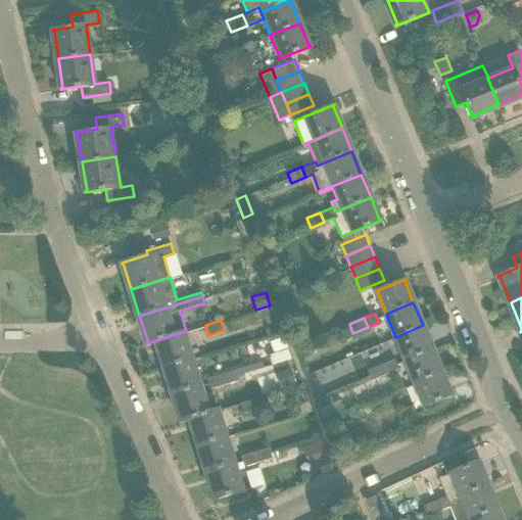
[(405,360),(432,348),(423,325),(395,337),(405,360)]
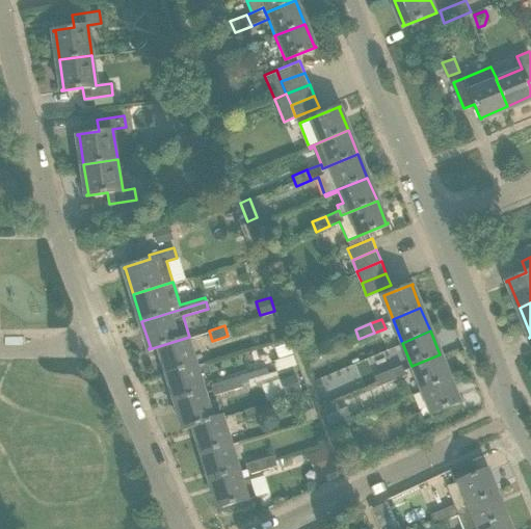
[(168,373),(203,362),(194,336),(189,337),(149,349),(160,346),(168,373)]
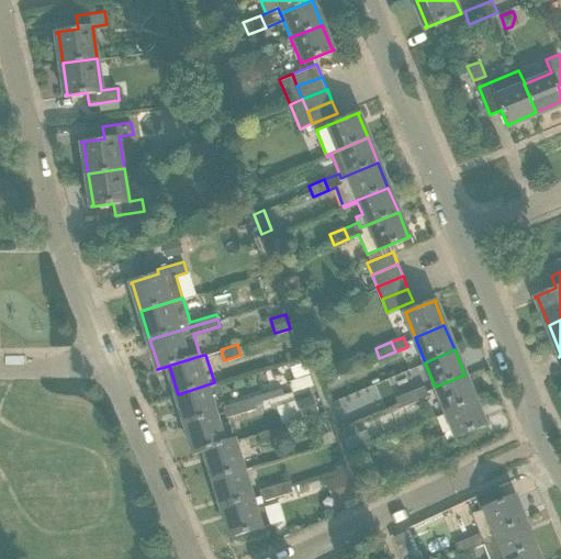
[(446,412),(474,400),(464,375),(435,387),(446,412)]
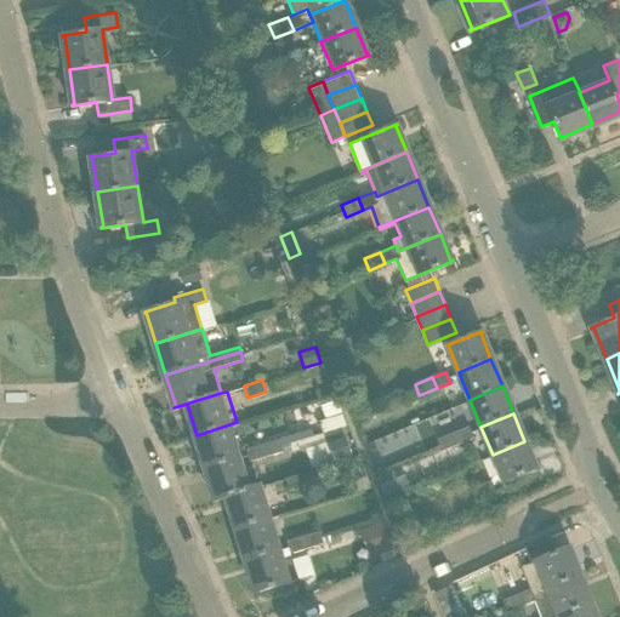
[(229,426),(237,423),(237,422),(197,435),(206,467),(239,457),(229,426)]
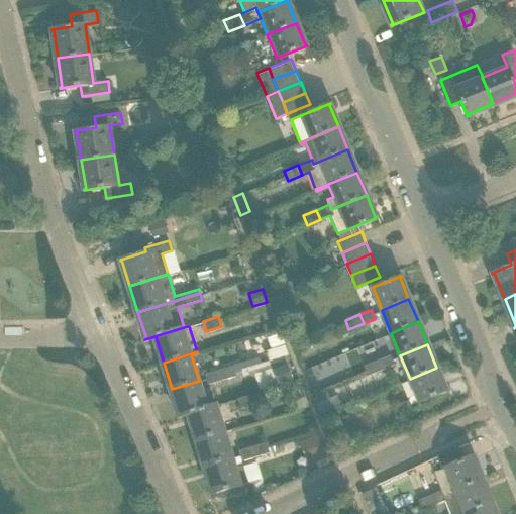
[(384,369),(395,365),(391,354),(380,358),(384,369)]
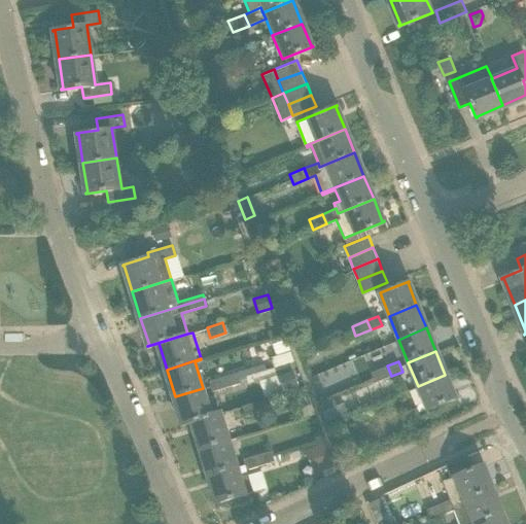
[(375,382),(391,376),(387,365),(371,372),(375,382)]
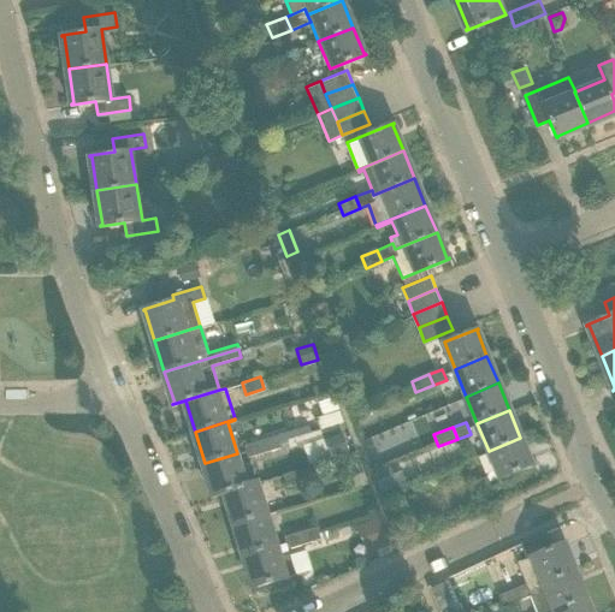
[(343,433),(329,437),(335,453),(348,450),(343,433)]
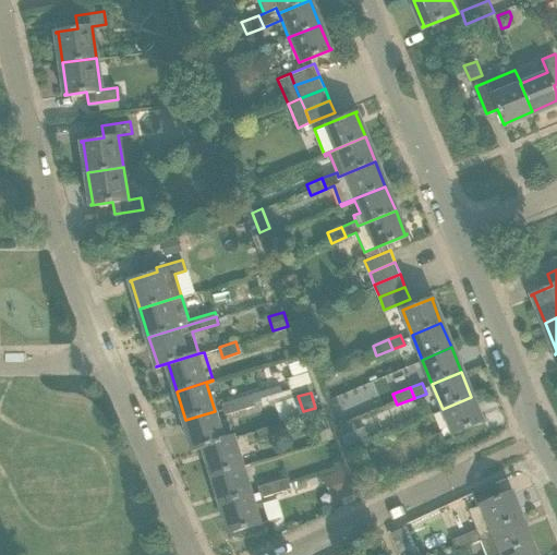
[(225,414),(253,405),(250,395),(220,403),(225,414)]
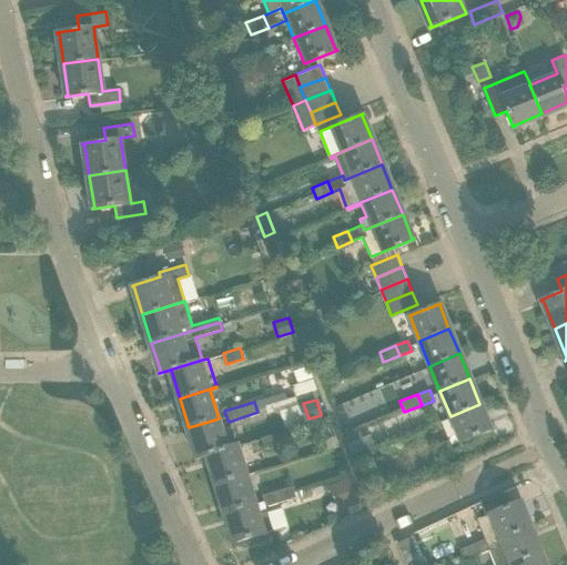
[(490,427),(489,427),(479,404),(451,416),(461,441),(492,429),(490,427)]
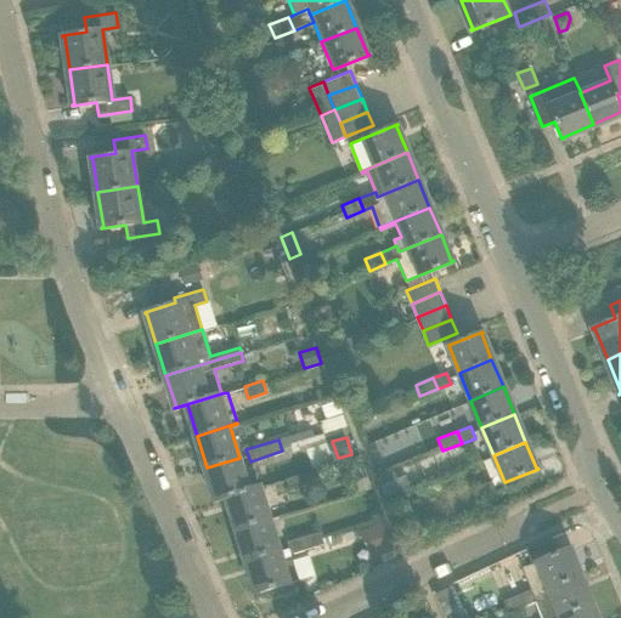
[(260,485),(249,488),(240,458),(207,468),(216,499),(214,499),(215,500),(260,486),(260,485)]
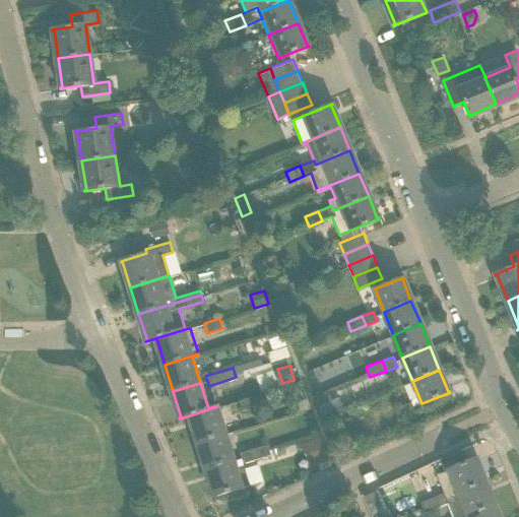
[(241,410),(255,405),(253,396),(238,400),(241,410)]
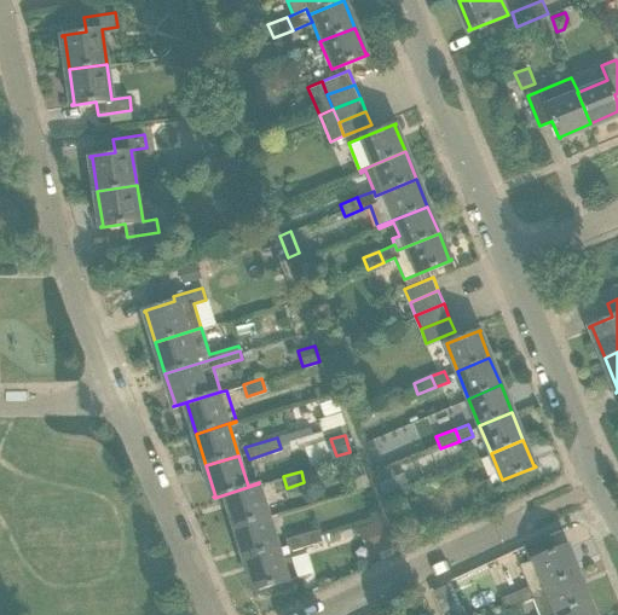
[(495,489),(494,483),(491,477),(474,483),(479,495),(495,489)]
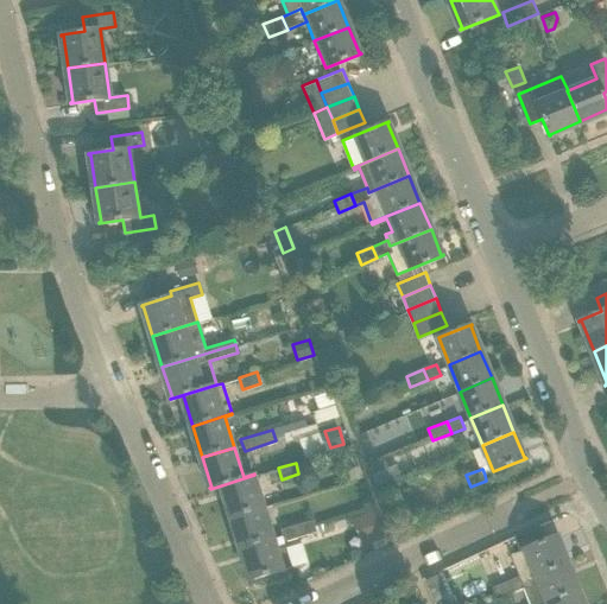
[(232,516),(264,506),(254,475),(210,489),(222,485),(232,516)]
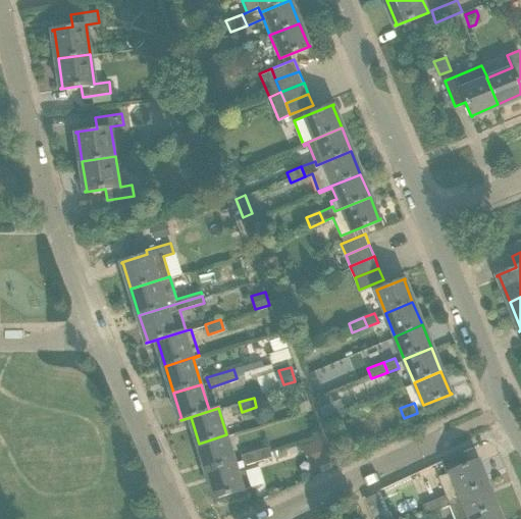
[(207,470),(235,462),(226,434),(199,444),(207,470)]
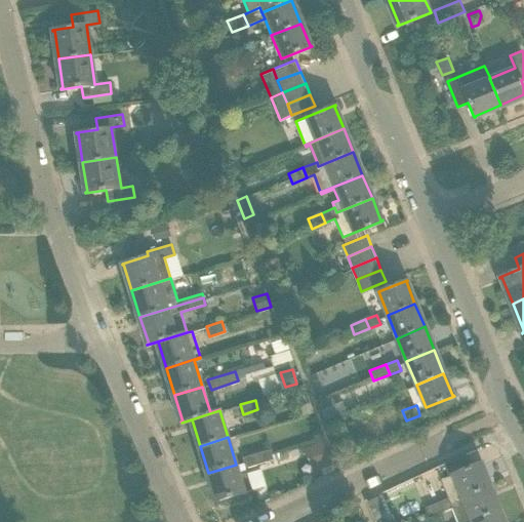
[(315,476),(337,468),(326,438),(305,445),(315,476)]
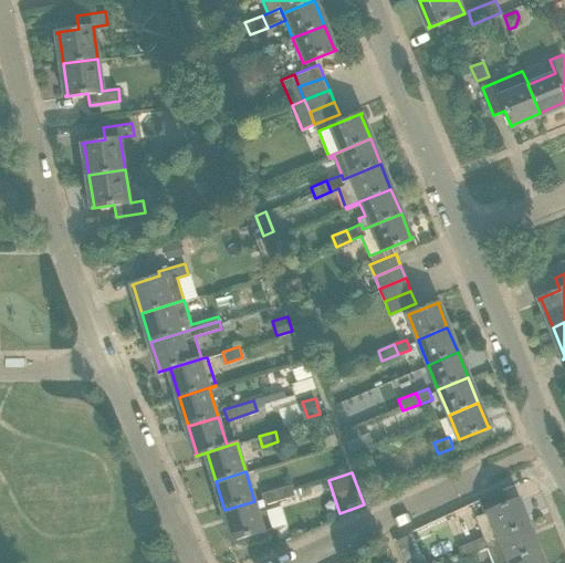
[(263,504),(294,494),(291,485),(260,493),(263,504)]
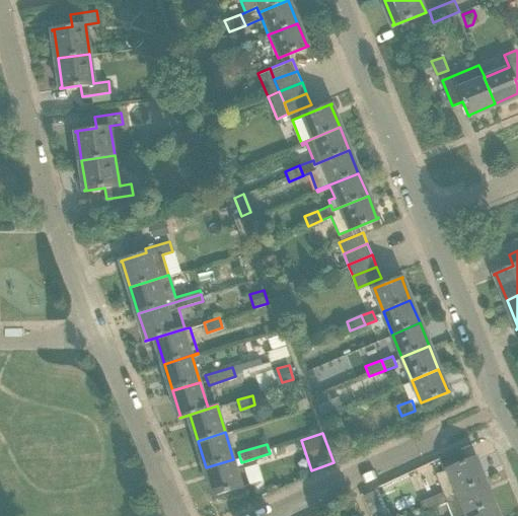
[(474,458),(475,458),(475,457),(436,473),(443,492),(445,496),(484,481),(474,458)]
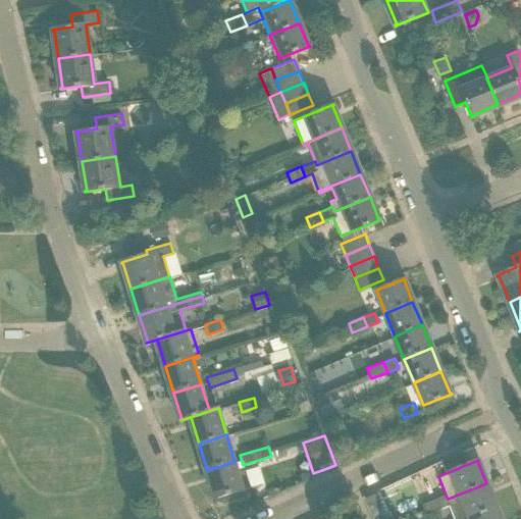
[(247,471),(239,473),(235,462),(207,470),(215,497),(214,497),(214,498),(251,486),(247,471)]
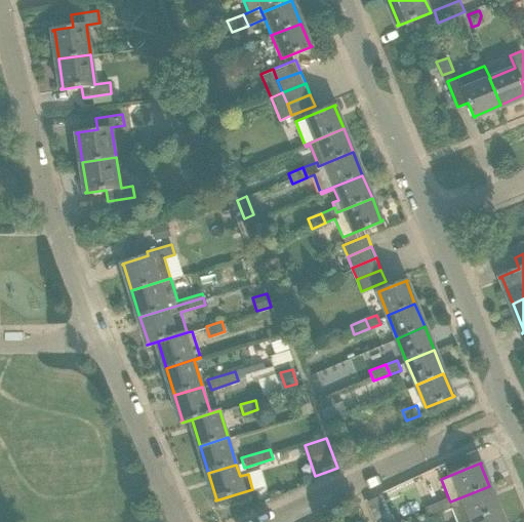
[(454,521),(467,521),(498,509),(489,486),(450,502),(448,497),(437,502),(440,512),(449,509),(454,521)]
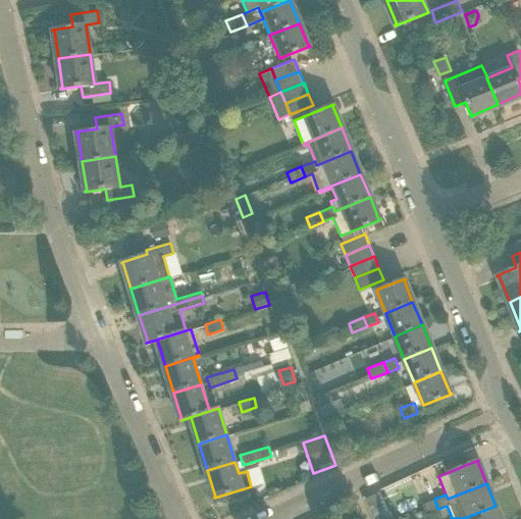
[(426,513),(437,509),(434,499),(422,504),(426,513)]
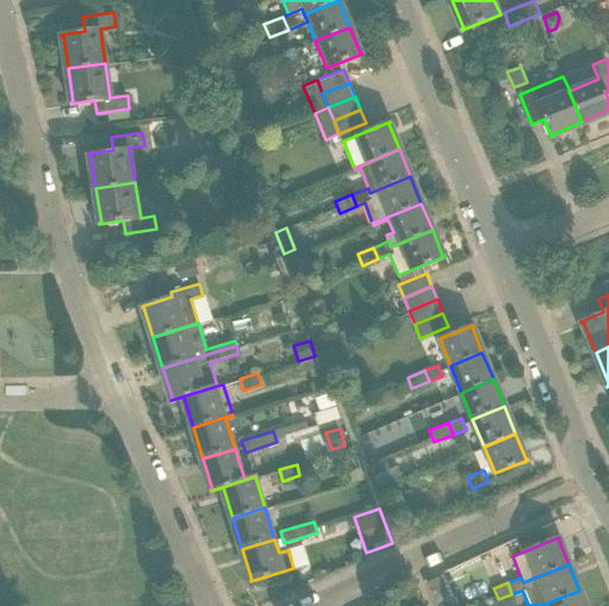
[(585,605),(579,591),(542,605),(585,605)]
